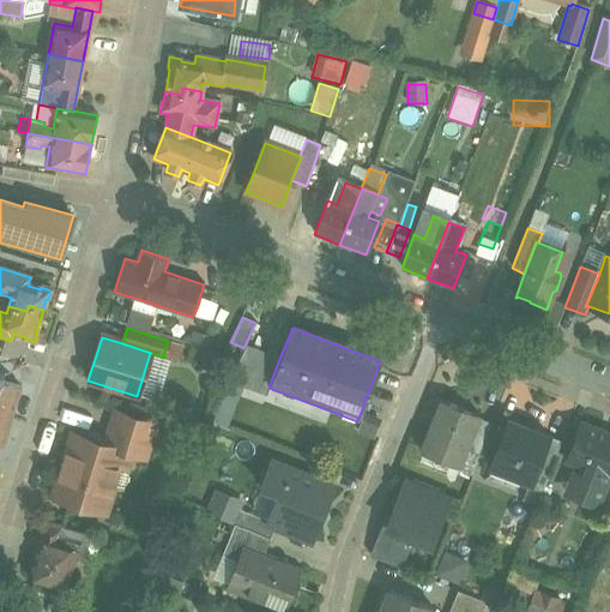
[(279,359),(246,346),(243,348),(229,382),(265,395),(269,388),(279,359)]
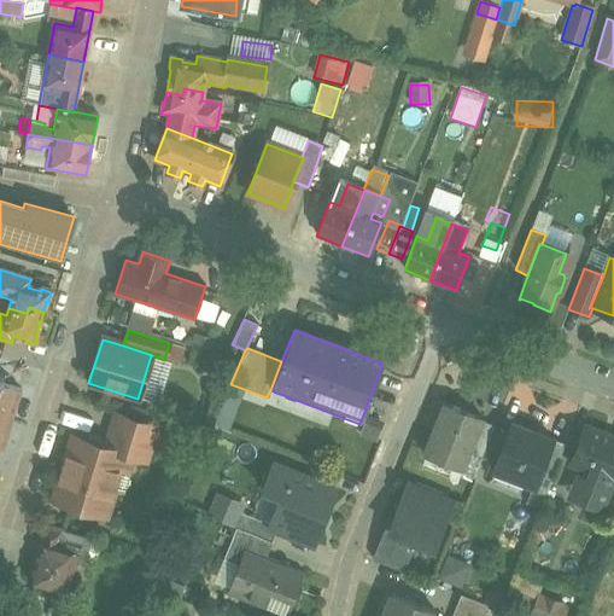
[(0,417),(11,420),(19,390),(0,383),(0,417)]
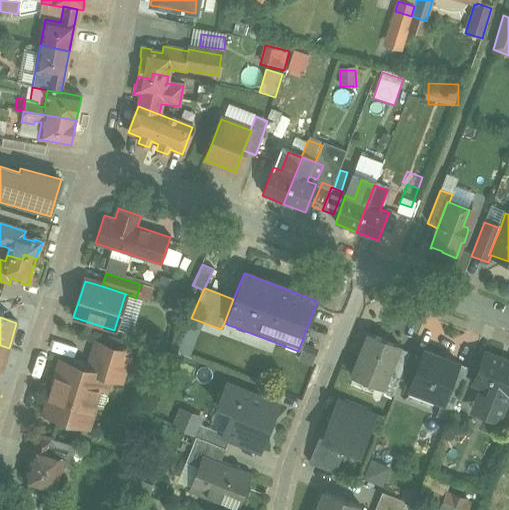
[(384,341),(368,335),(351,377),(352,378),(353,375),(380,385),(379,388),(380,388),(385,375),(396,349),(397,347),(396,346),(395,348),(391,346),(390,347),(383,344),(384,341)]
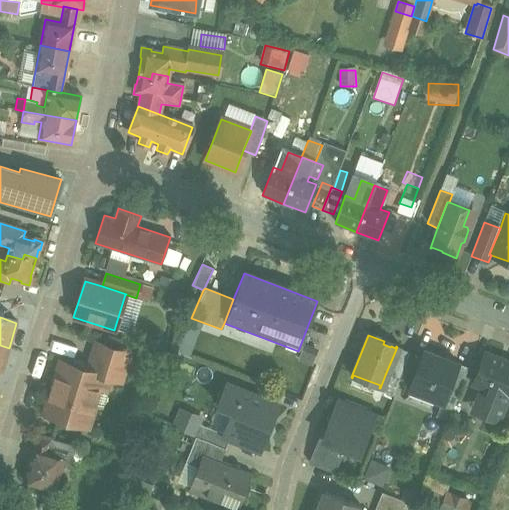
[(129,353),(95,343),(88,365),(93,366),(91,371),(109,377),(108,378),(121,382),(129,353)]
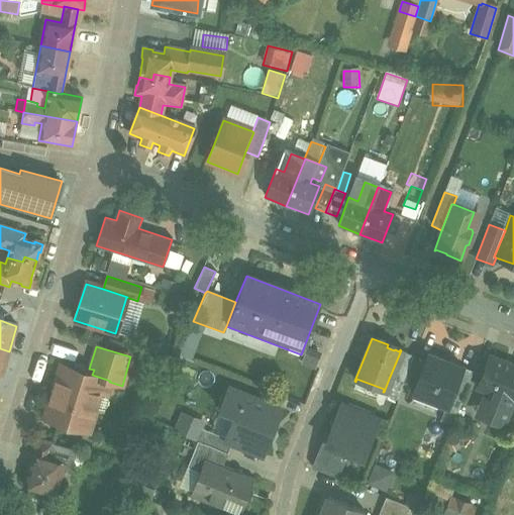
[(9,351),(0,348),(0,376),(1,377),(9,351)]
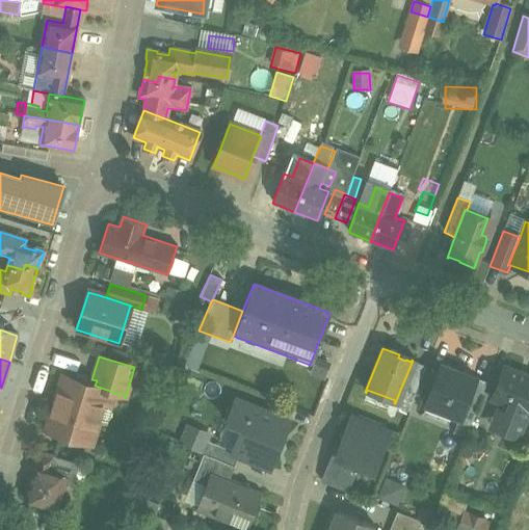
[(412,363),(400,390),(415,396),(426,369),(412,363)]
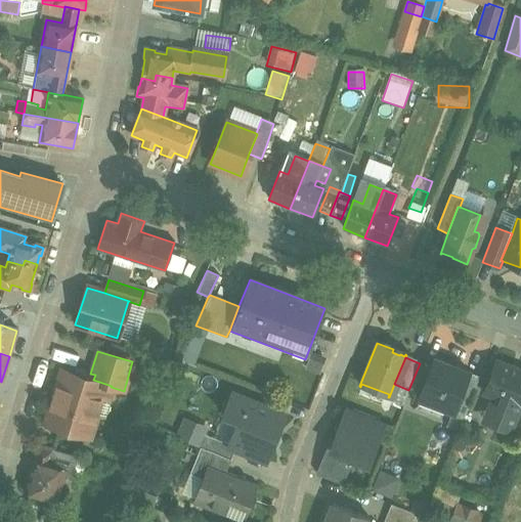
[(453,368),(433,360),(419,399),(420,399),(421,397),(452,410),(451,412),(452,412),(457,403),(467,376),(468,374),(467,374),(466,375),(452,368),(453,368)]
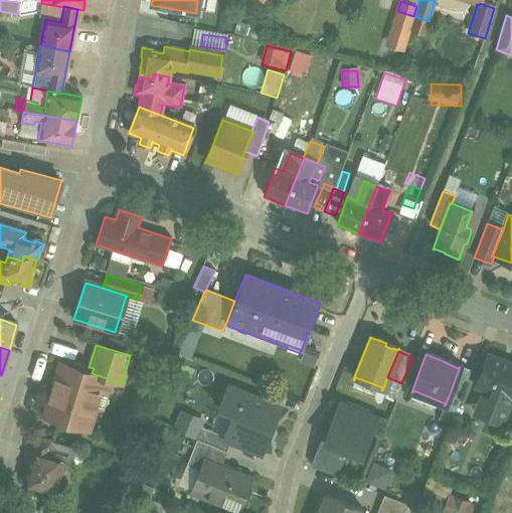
[(511,401),(511,364),(487,355),(475,387),(487,392),(485,397),(490,399),(483,417),(501,424),(509,404),(511,404),(511,401)]
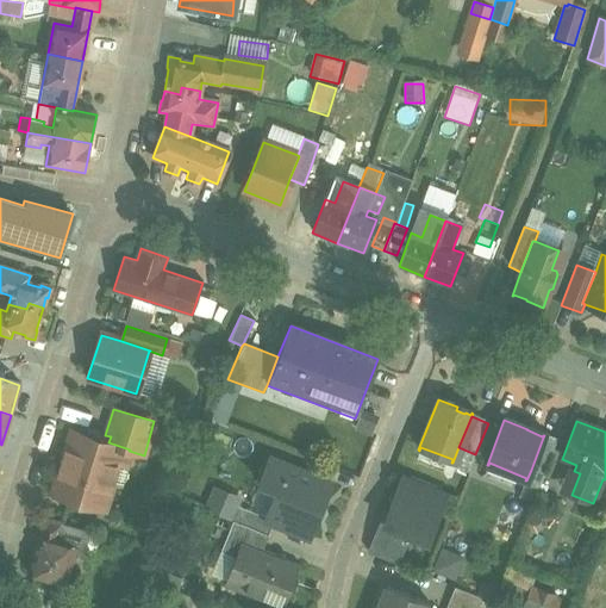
[(105,435),(87,429),(86,436),(72,432),(51,494),(68,500),(67,503),(81,508),(82,503),(104,510),(118,463),(125,464),(129,451),(130,450),(108,442),(111,436),(105,435)]
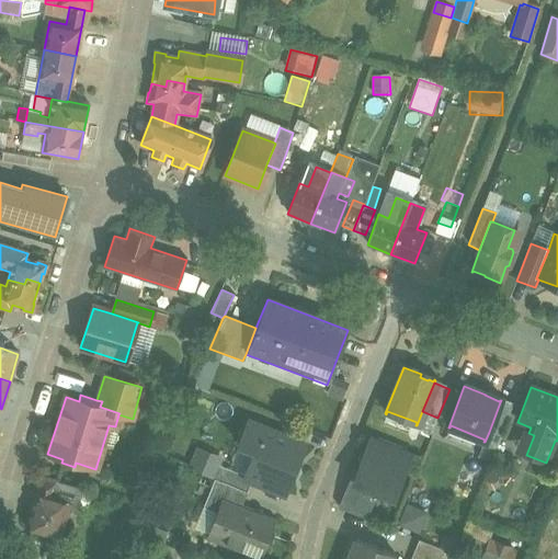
[(512,407),(500,402),(489,432),(500,436),(512,407)]
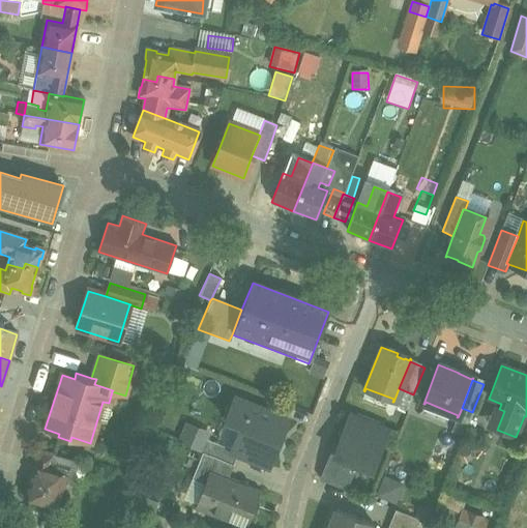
[(286,420),(233,399),(224,421),(238,428),(229,449),(229,451),(238,455),(268,467),(276,447),(274,446),(284,421),(286,421),(286,420)]
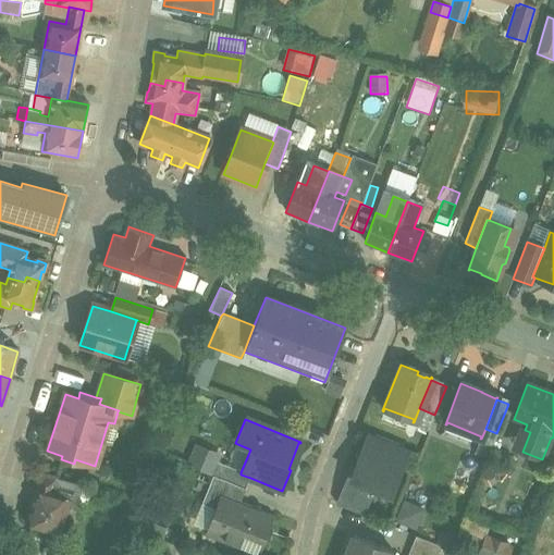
[(405,453),(369,439),(354,476),(353,479),(367,484),(389,493),(405,453)]
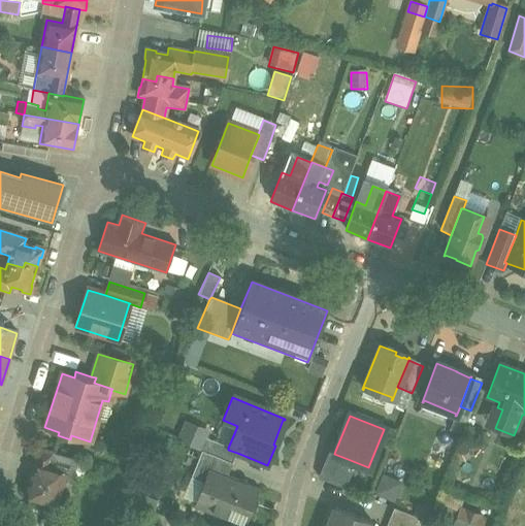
[(197,430),(186,425),(178,441),(198,450),(203,438),(195,435),(197,430)]
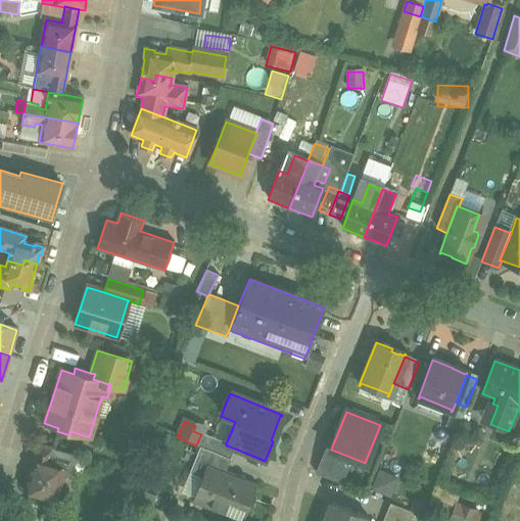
[(226,443),(201,434),(196,445),(199,447),(231,460),(235,448),(226,445),(226,443)]
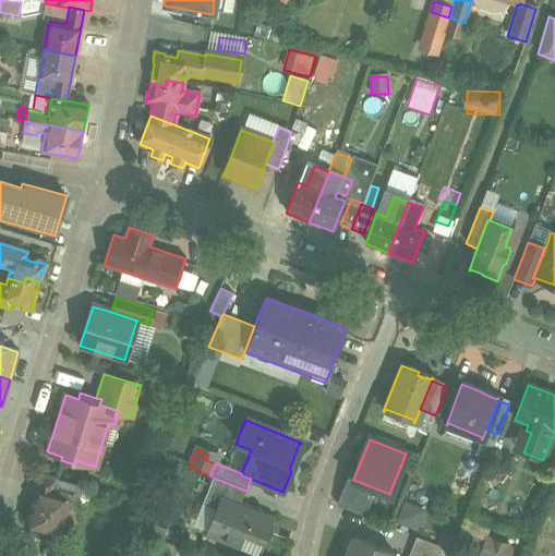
[(79,486),(39,474),(25,522),(40,527),(40,530),(52,534),(55,531),(58,532),(67,503),(73,505),(75,498),(79,497),(76,493),(79,486)]
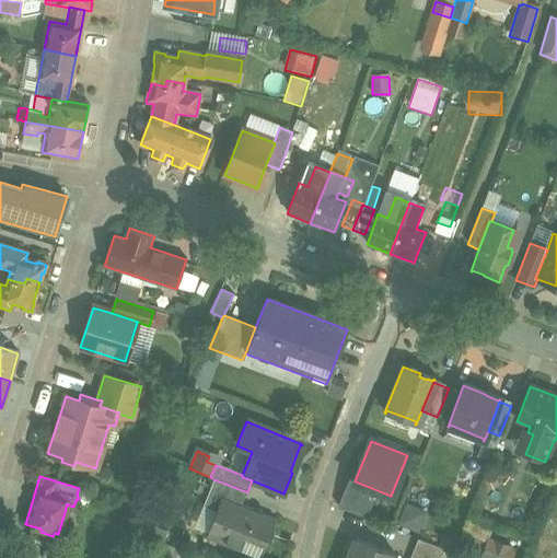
[(356,478),(351,477),(338,509),(363,519),(369,503),(362,501),(369,487),(355,481),(356,478)]
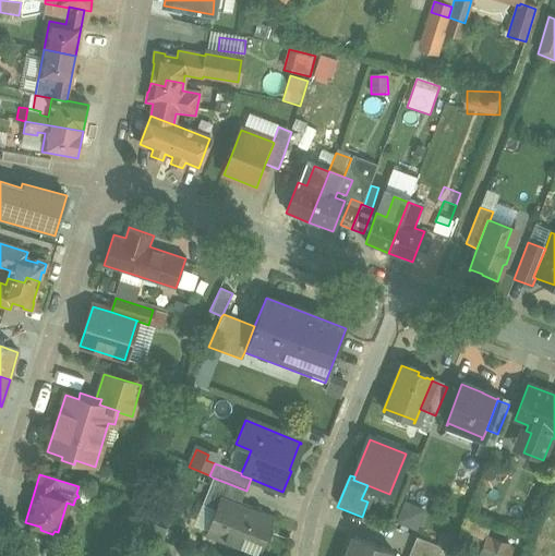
[(246,491),(213,478),(202,506),(215,511),(220,497),(240,506),(246,491)]
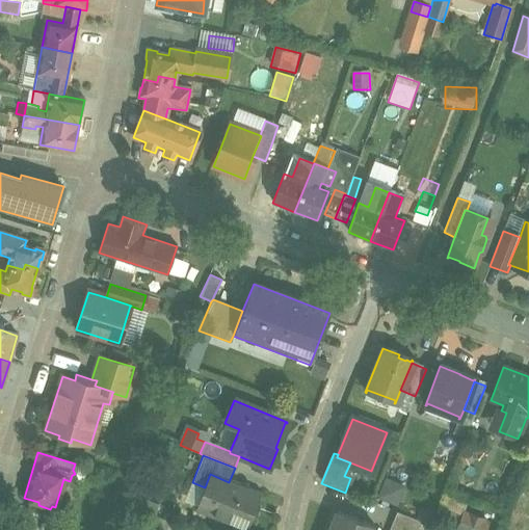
[(229,482),(210,474),(205,487),(199,504),(226,514),(222,522),(241,529),(243,529),(253,509),(256,511),(262,496),(229,482)]
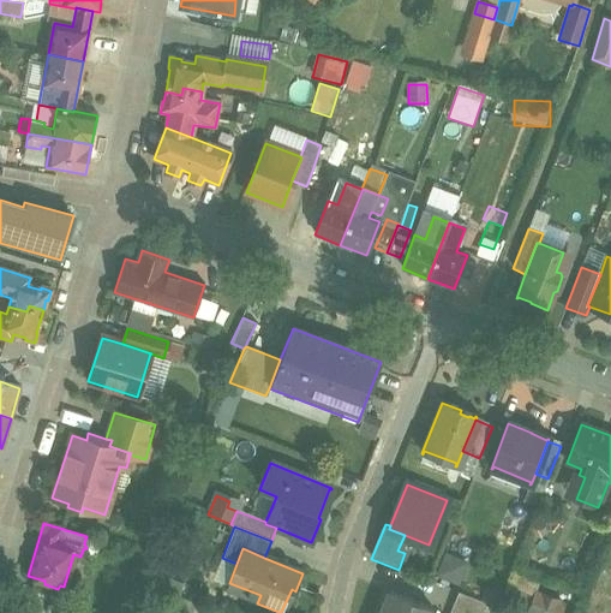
[(445,553),(436,578),(461,587),(469,561),(445,553)]
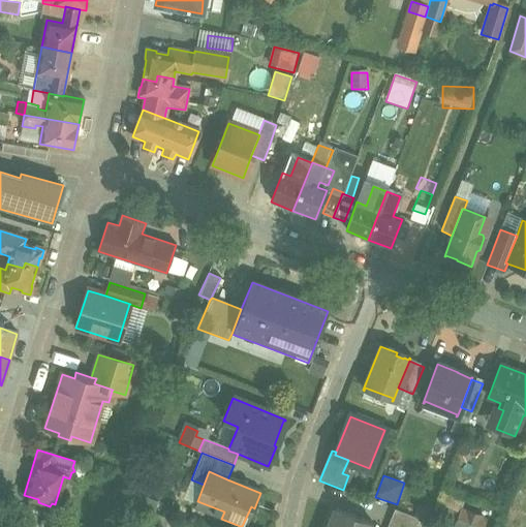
[(441,500),(430,522),(439,526),(490,526),(491,524),(441,500)]
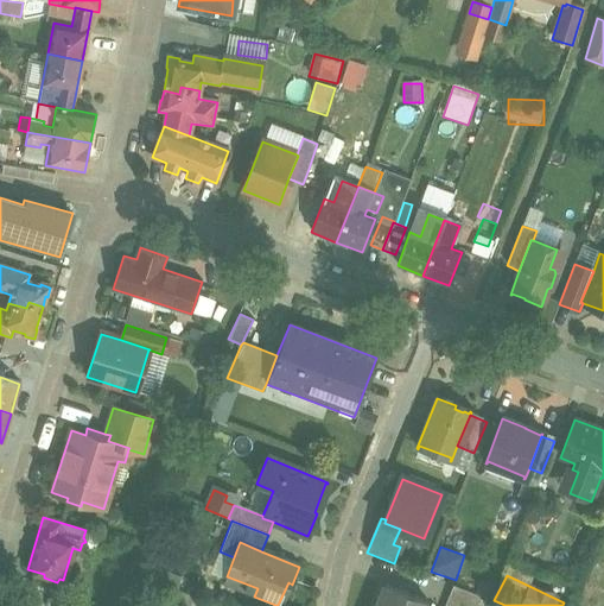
[(426,605),(427,603),(385,586),(376,605),(426,605)]
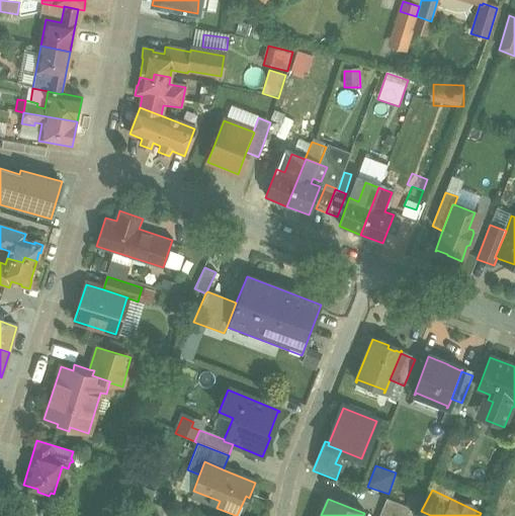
[(406,515),(409,509),(387,500),(379,515),(406,515)]
